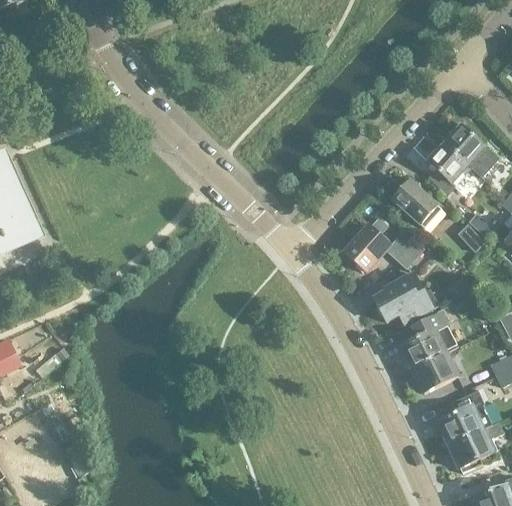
[(0,0),(0,15),(6,13),(4,5),(18,0),(0,0)]
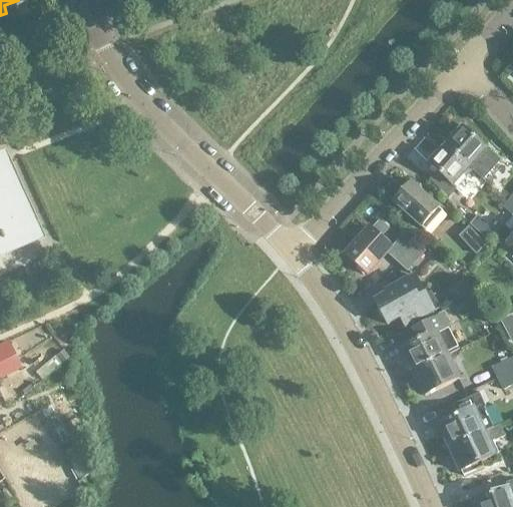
[(463,123),(446,142),(473,167),(490,148),(463,123)]
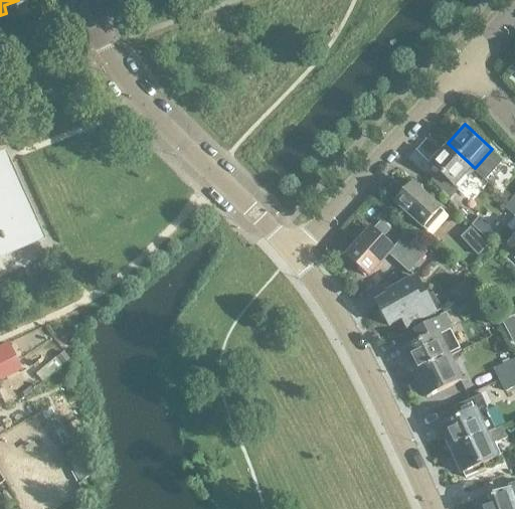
[(475,168),(448,143),(432,161),(459,186),(469,175),(472,177),(478,170),(475,168)]
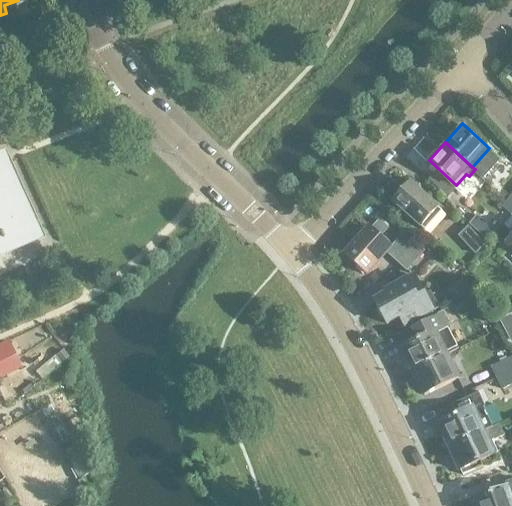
[(0,251),(39,234),(5,158),(0,160),(0,251)]
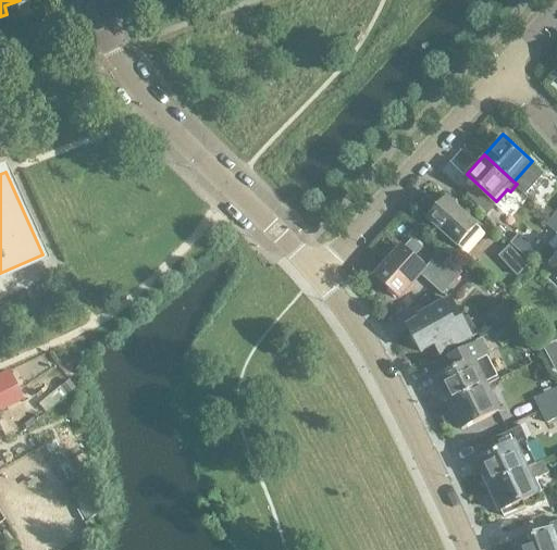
[(32,187),(16,194),(39,246),(54,239),(32,187)]
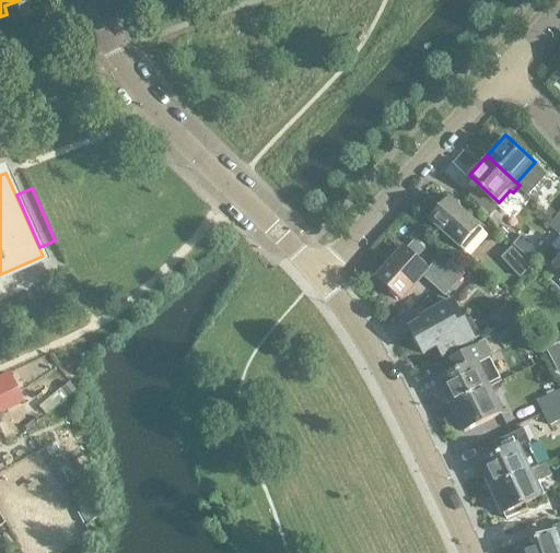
[(458,247),(461,244),(464,247),(475,235),(476,236),(483,227),(450,196),(429,220),(458,247)]
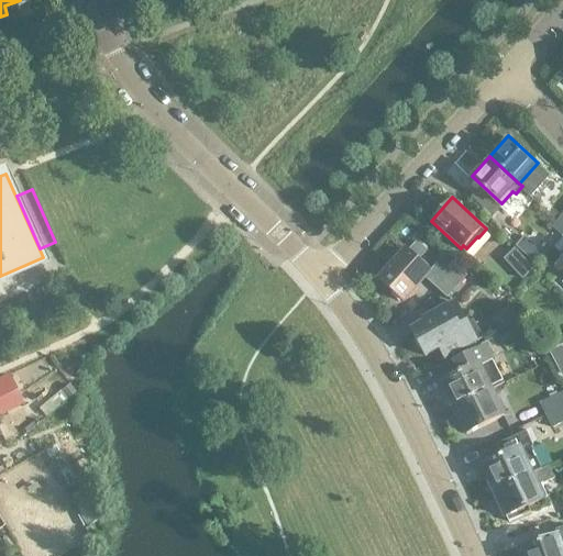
[(562,232),(562,231),(562,211),(553,223),(562,232)]
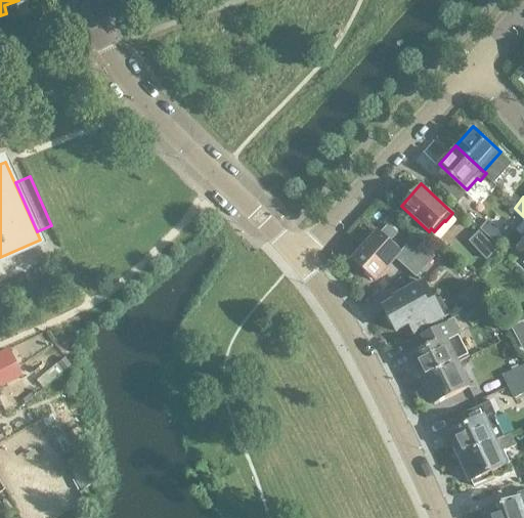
[(499,243),(508,233),(488,216),(480,225),(499,243)]
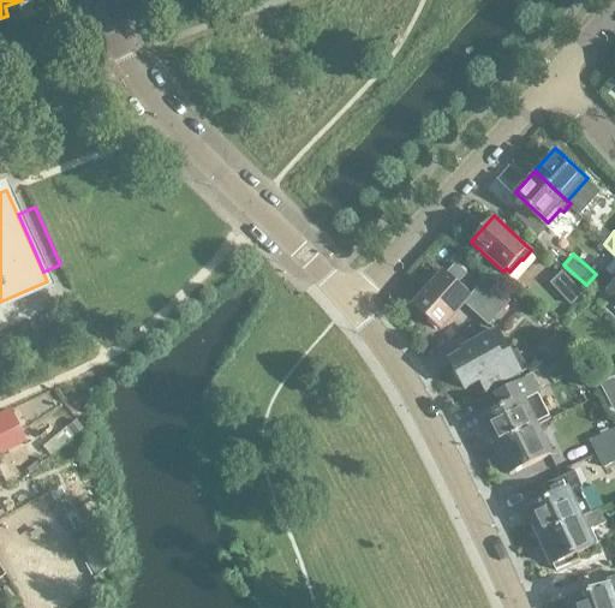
[(441,326),(465,299),(476,308),(497,284),(488,275),(470,294),(457,282),(467,270),(457,261),(446,273),(445,272),(416,303),(441,326)]
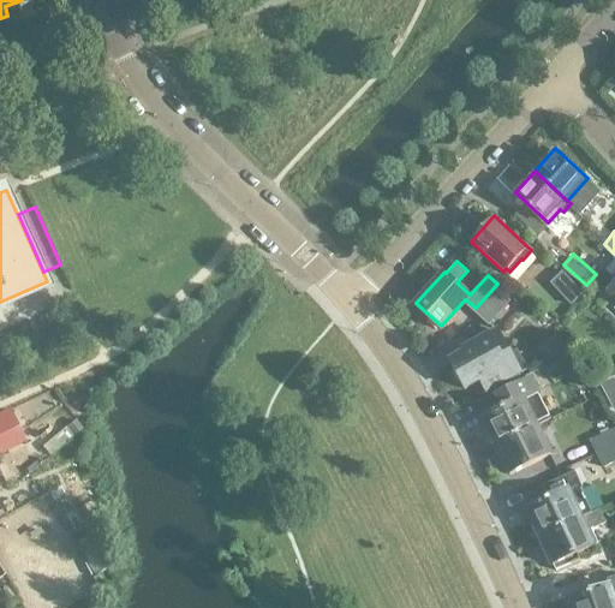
[(572,300),(583,290),(563,268),(551,279),(572,300)]
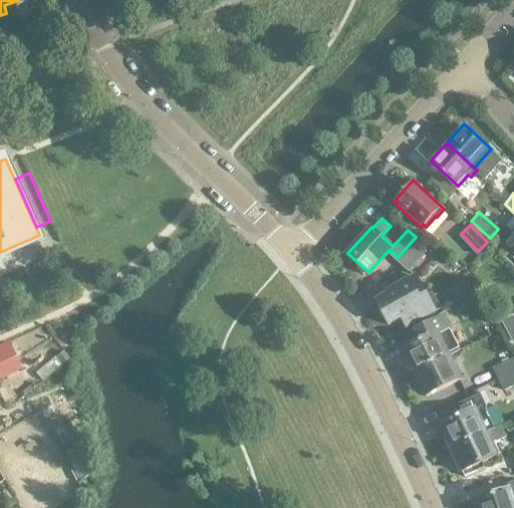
[(416,237),(398,257),(409,268),(427,248),(416,239),(417,238),(416,237)]
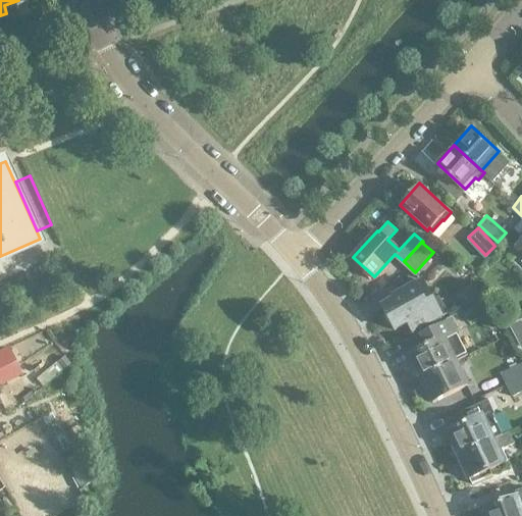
[(423,278),(394,295),(396,298),(383,304),(385,309),(384,313),(389,320),(393,322),(396,327),(408,320),(413,329),(449,310),(439,295),(434,298),(423,278)]
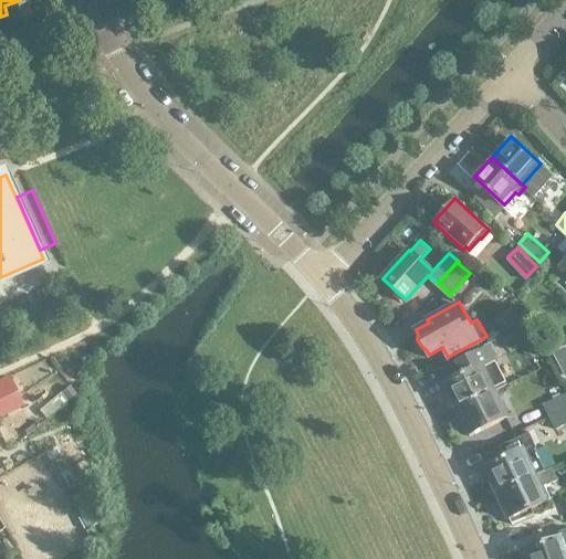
[(509,347),(534,334),(526,322),(501,334),(509,347)]
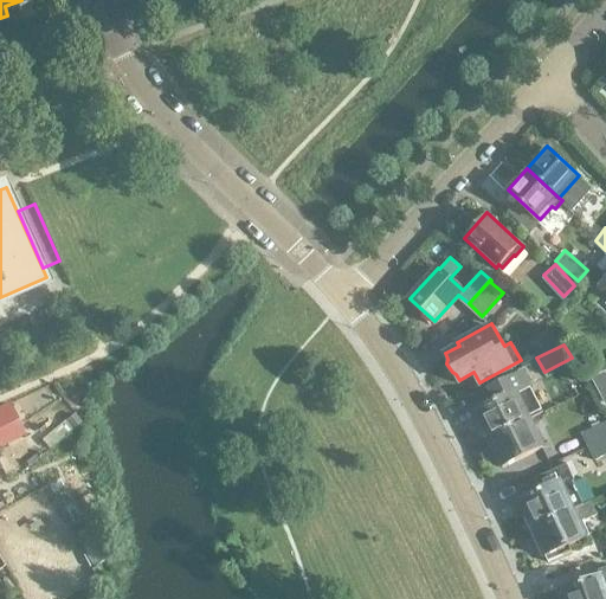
[(489,437),(530,417),(545,410),(524,369),(490,386),(496,399),(476,409),(489,437)]
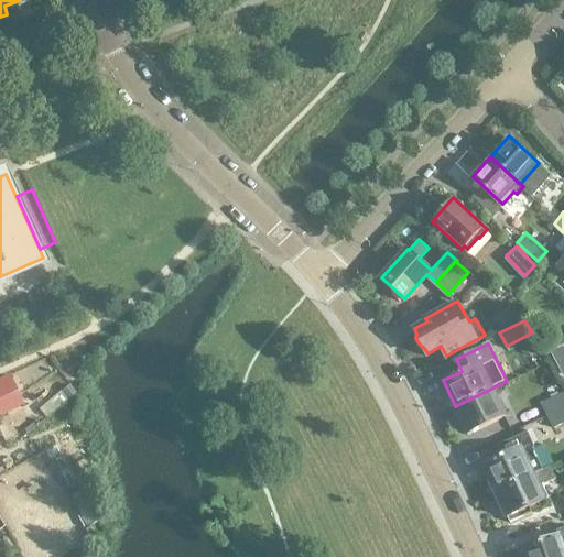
[(0,403),(19,395),(8,371),(0,374),(0,403)]
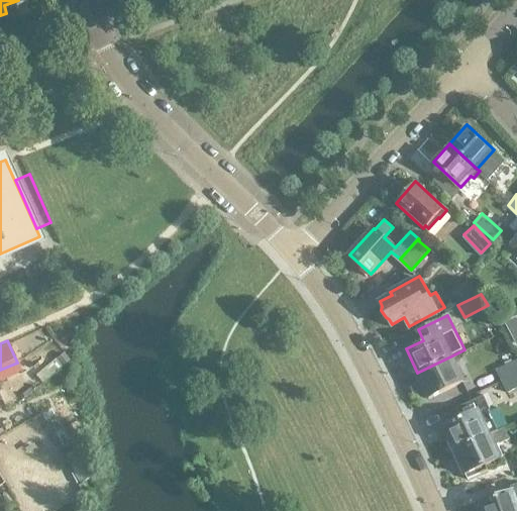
[(452,355),(417,373),(428,396),(463,379),(452,355)]
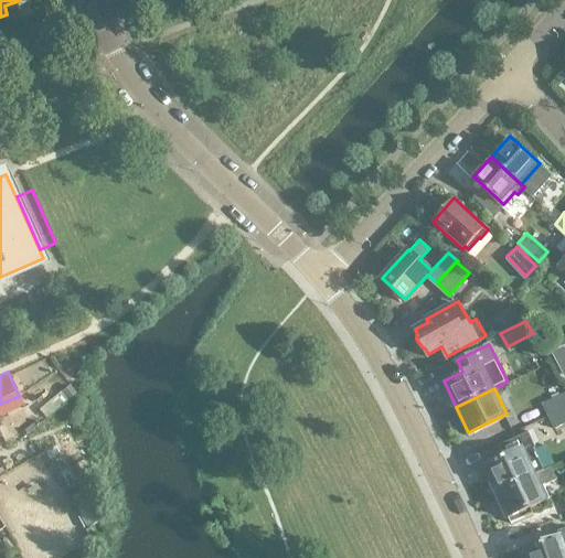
[(548,415),(564,406),(564,388),(542,400),(548,415)]
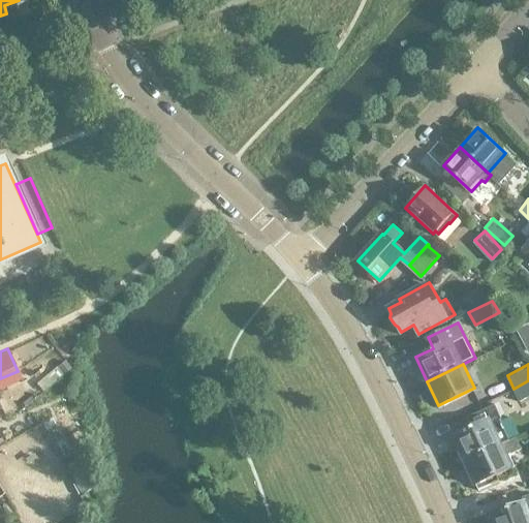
[(519,399),(528,394),(528,380),(514,389),(519,399)]
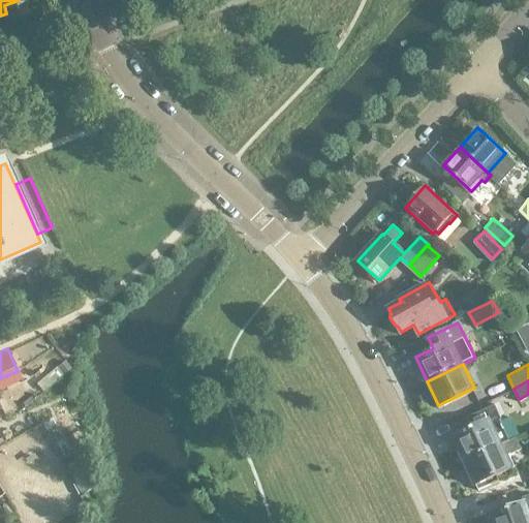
[(493,403),(468,416),(472,426),(453,435),(464,459),(516,435),(516,434),(500,441),(490,421),(499,416),(493,403)]
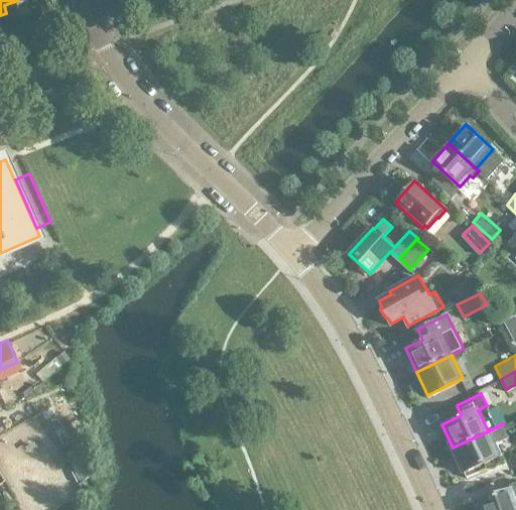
[(503,424),(453,448),(464,472),(467,476),(487,467),(485,462),(499,456),(499,455),(502,453),(496,441),(508,435),(503,424)]
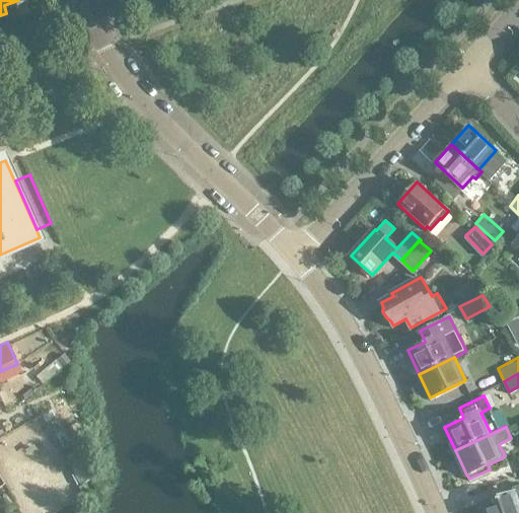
[(478,504),(482,512),(518,512),(518,501),(515,491),(478,504)]
